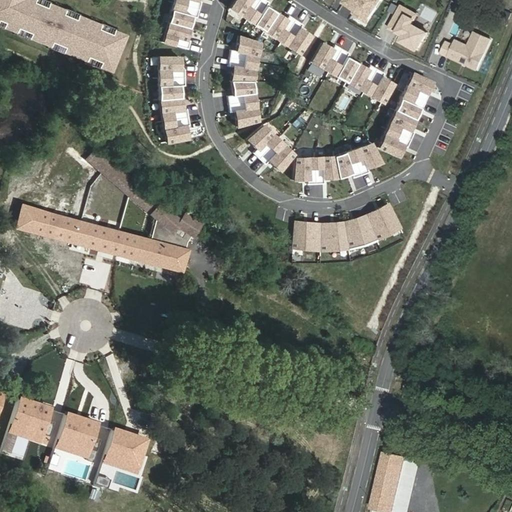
[(0,0),(0,21),(4,23),(2,27),(15,32),(16,29),(31,35),(30,38),(49,46),(50,43),(64,48),(63,52),(84,60),(86,57),(100,63),(99,66),(110,71),(124,35),(113,30),(111,34),(97,28),(98,24),(77,15),(75,19),(61,13),(62,9),(48,3),(46,7),(32,1),(32,0),(0,0)]
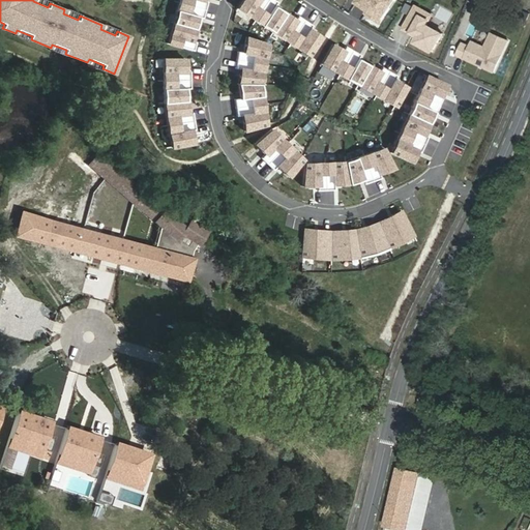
[(179,0),(179,3),(206,10),(208,2),(203,0),(179,0)]
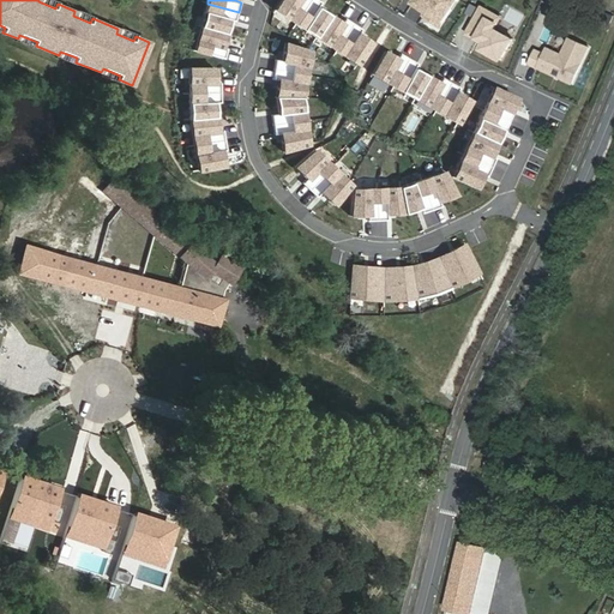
[(282,0),(275,10),(296,24),(311,0),(282,0)]
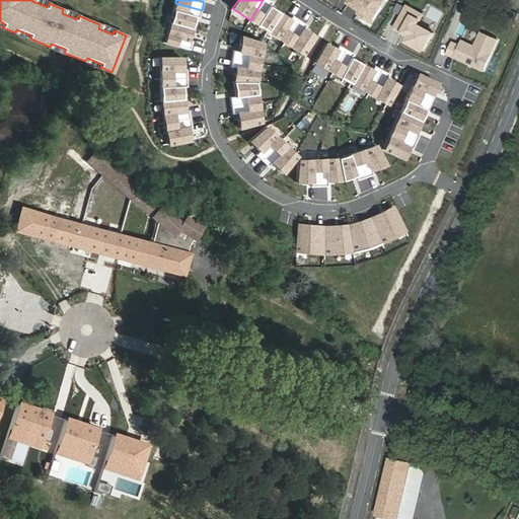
[(267,31),(280,13),(269,6),(272,2),(269,0),(263,0),(250,20),(267,31)]
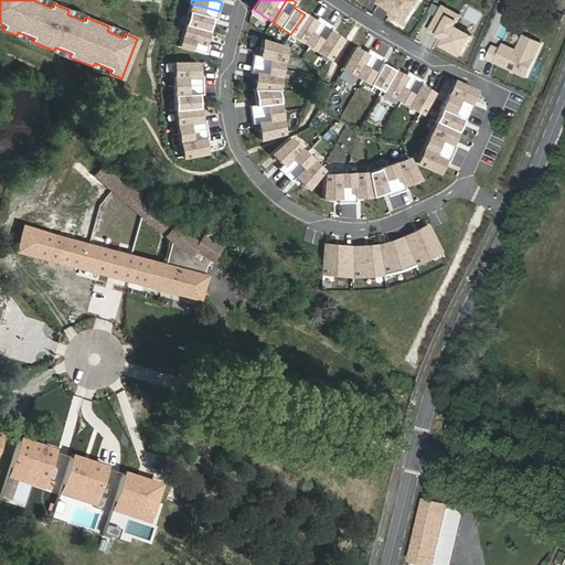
[(391,14),(406,24),(422,0),(382,0),(381,2),(393,10),(391,14)]
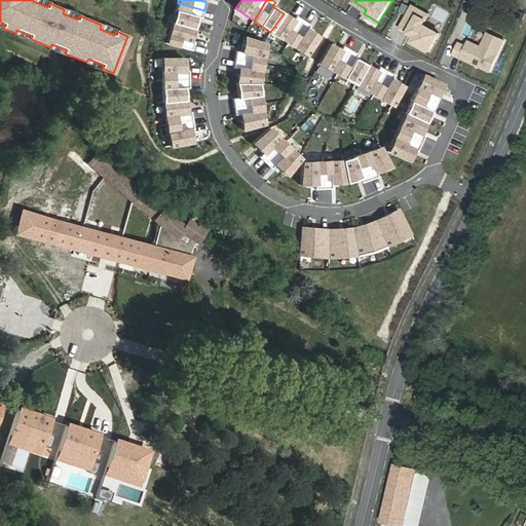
[(204,10),(178,3),(173,23),(193,29),(197,17),(202,19),(204,10)]
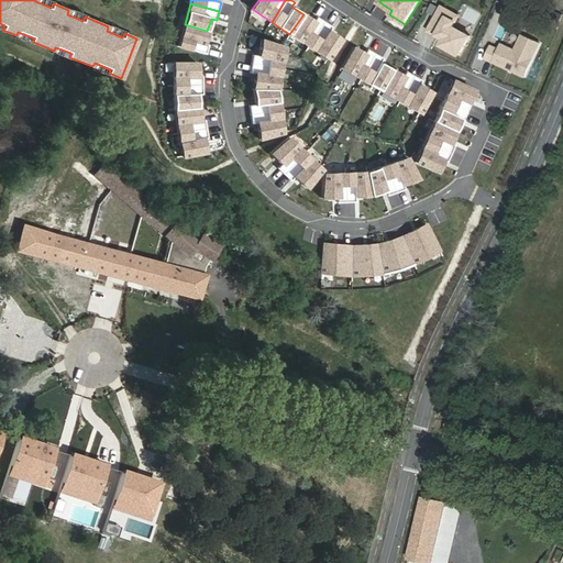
[(443,45),(462,55),(472,35),(454,26),(460,17),(443,7),(437,18),(445,22),(439,35),(446,40),(443,45)]
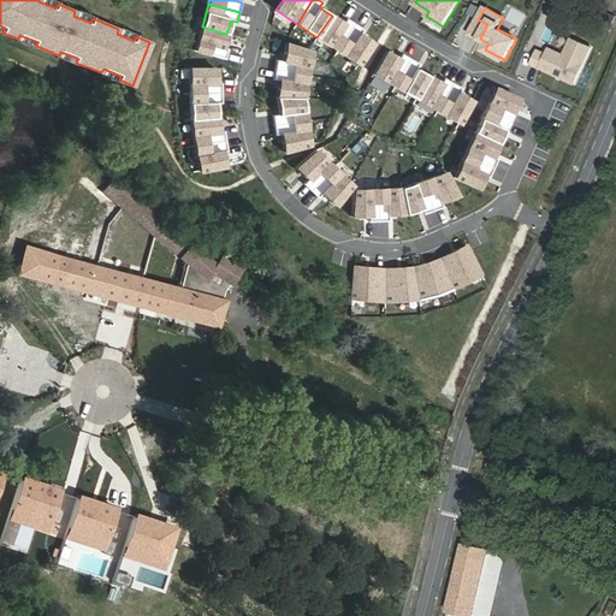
[(90,23),(93,18),(94,16),(76,9),(75,11),(73,16),(90,23)]
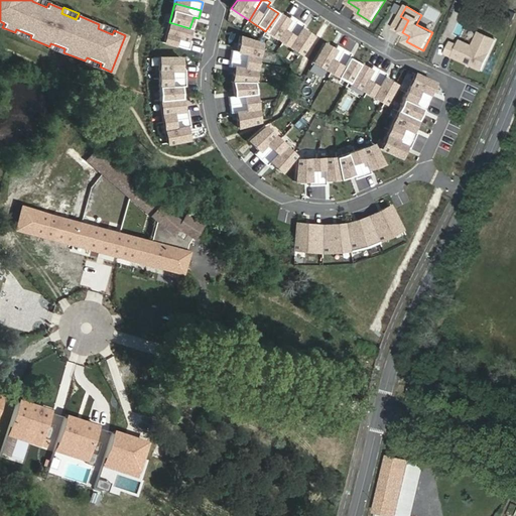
[(287,19),(278,13),(265,31),(282,42),(297,20),(290,15),(287,19)]
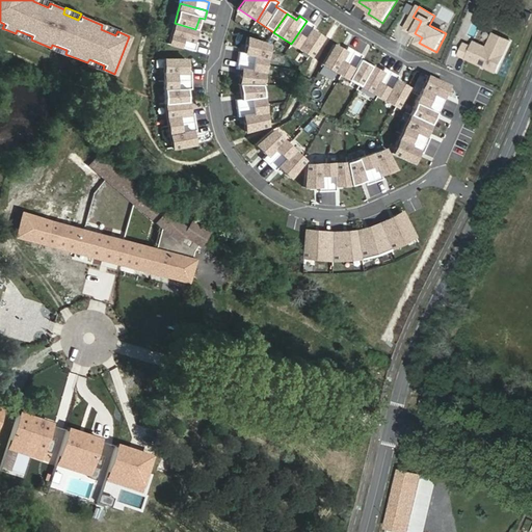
[(421,21),(413,17),(406,29),(415,33),(421,21)]
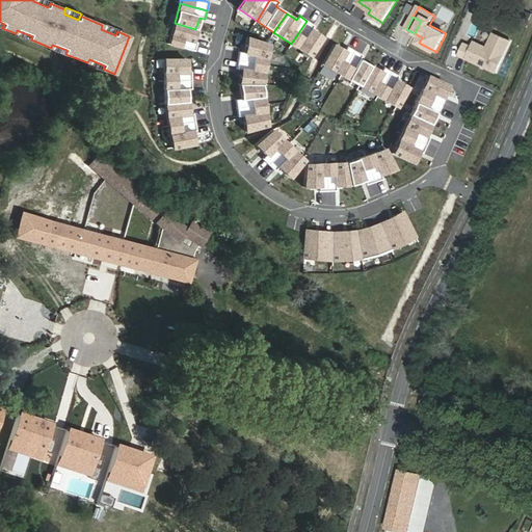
[(314,25),(307,21),(291,44),(310,56),(322,37),(311,30),(314,25)]
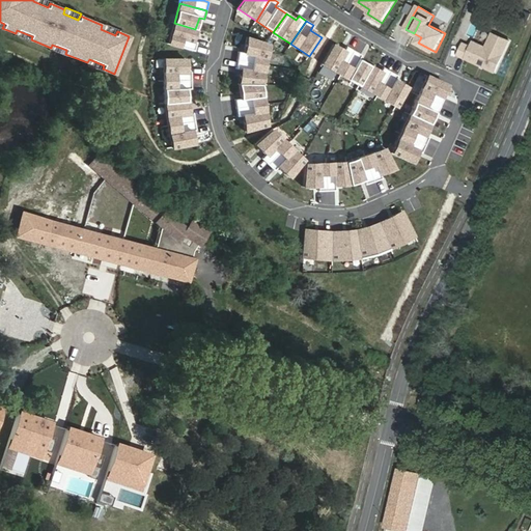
[(115,35),(117,31),(118,29),(103,23),(102,25),(101,29),(115,35)]
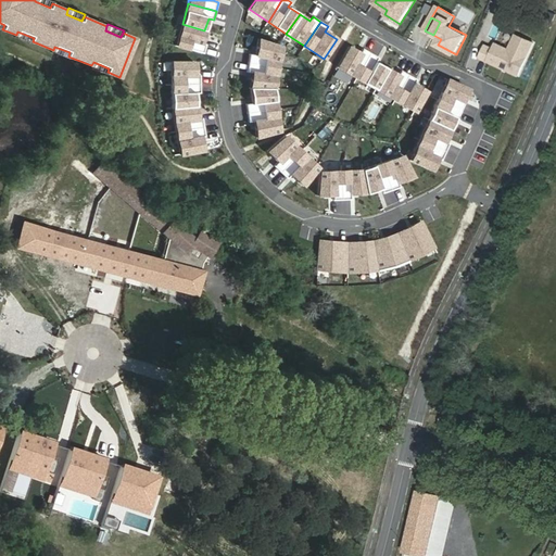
[(204,30),(182,24),(176,46),(204,53),(206,45),(201,43),(204,30)]
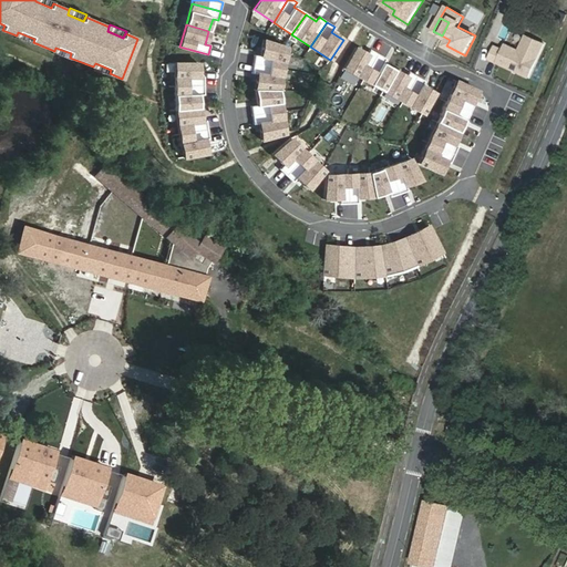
[(32,44),(33,42),(34,39),(18,32),(17,35),(16,38),(32,44)]
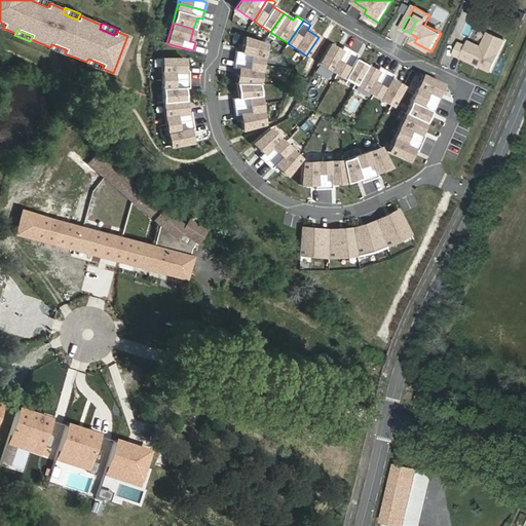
[(470,41),(462,59),(491,72),(505,40),(489,33),(483,46),(470,41)]
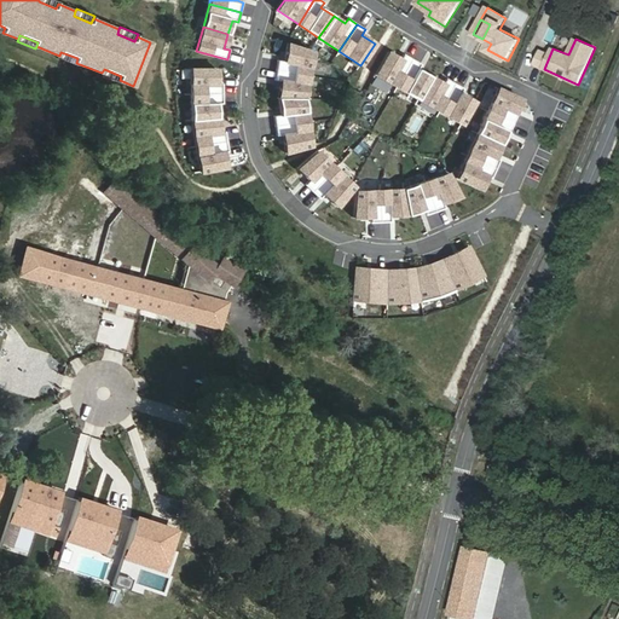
[(277,59),(276,70),(308,75),(313,52),(287,44),(283,61),(277,59)]
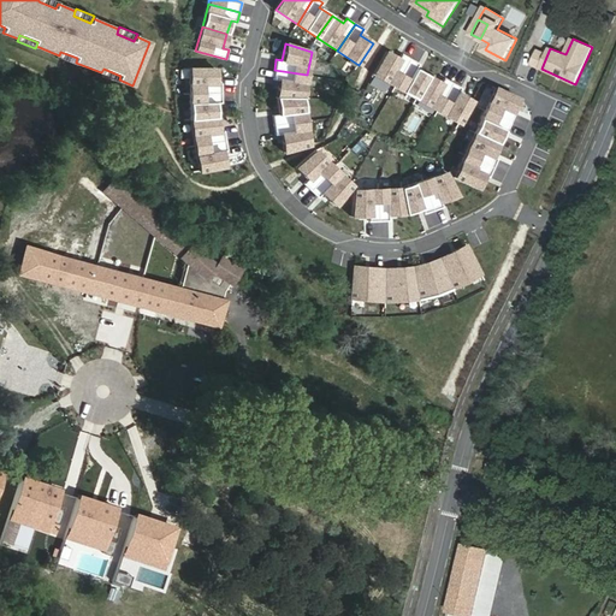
[(75,65),(76,63),(77,58),(60,52),(59,55),(58,59),(75,65)]
